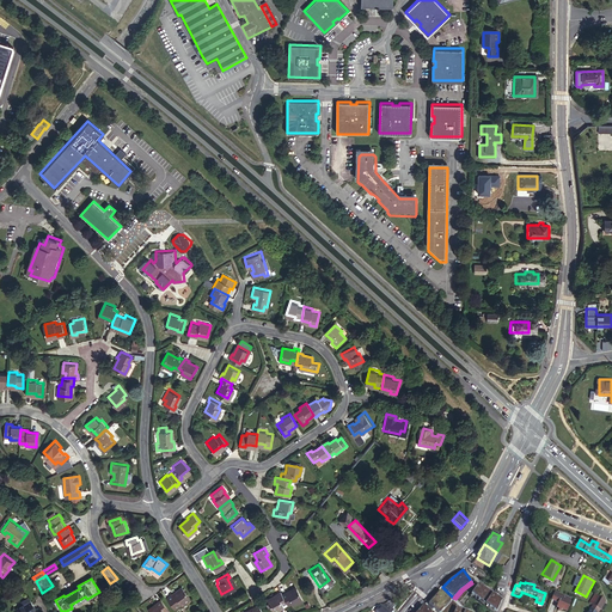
[(472,594),(497,611),(501,601),(478,586),(472,594)]
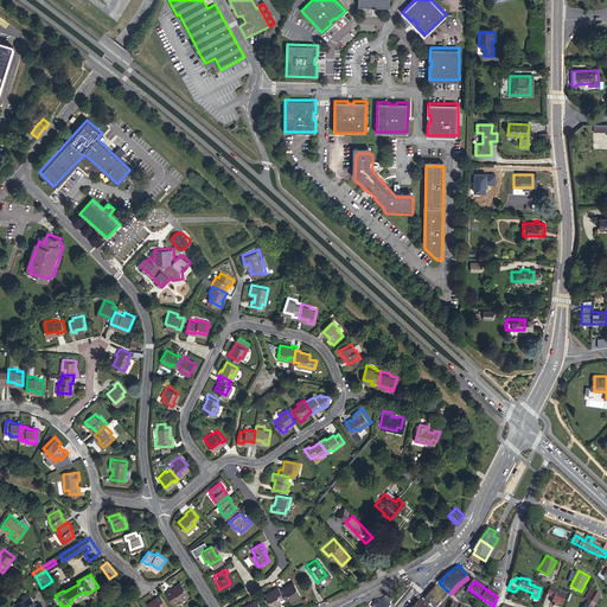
[(283,596),(285,599),(289,596),(289,598),(299,593),(293,582),(283,587),(283,585),(279,587),(283,596)]
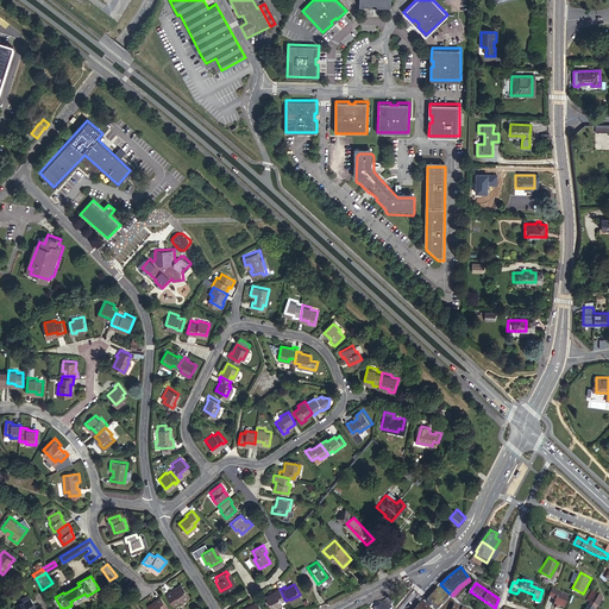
[(174,589),(167,594),(174,604),(180,600),(181,602),(190,595),(183,585),(175,591),(174,589)]
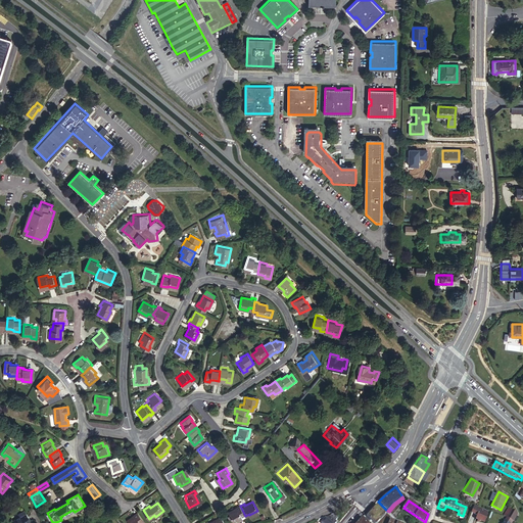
[(240,506),(239,505),(235,507),(236,509),(229,513),(234,522),(242,518),(240,516),(244,514),(240,506)]
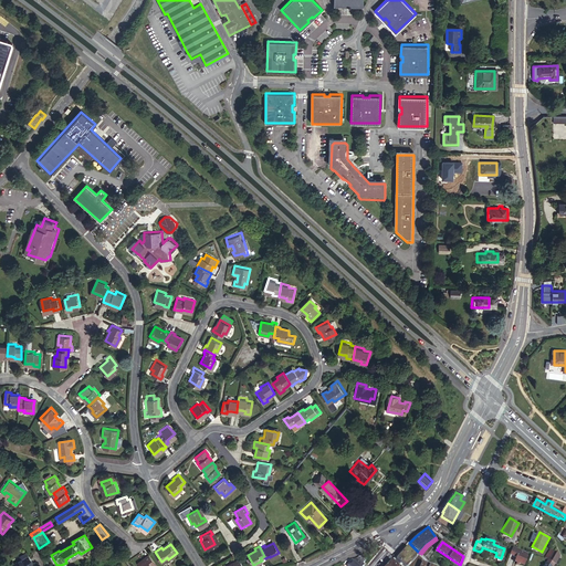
[(407,565),(417,555),(407,546),(395,558),(402,565),(407,565)]
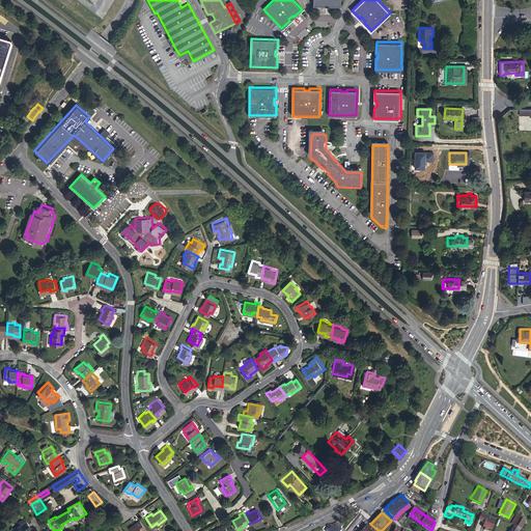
[(492,522),(494,518),(481,513),(479,521),(484,523),(486,520),(492,522)]
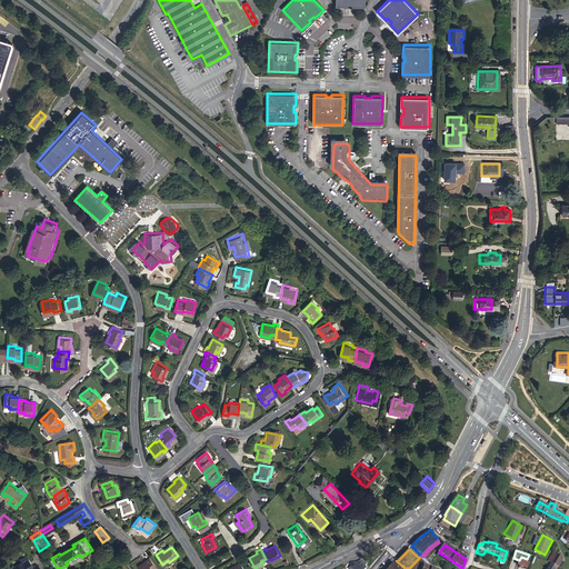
[(562,559),(552,553),(548,561),(551,563),(558,567),(562,559)]
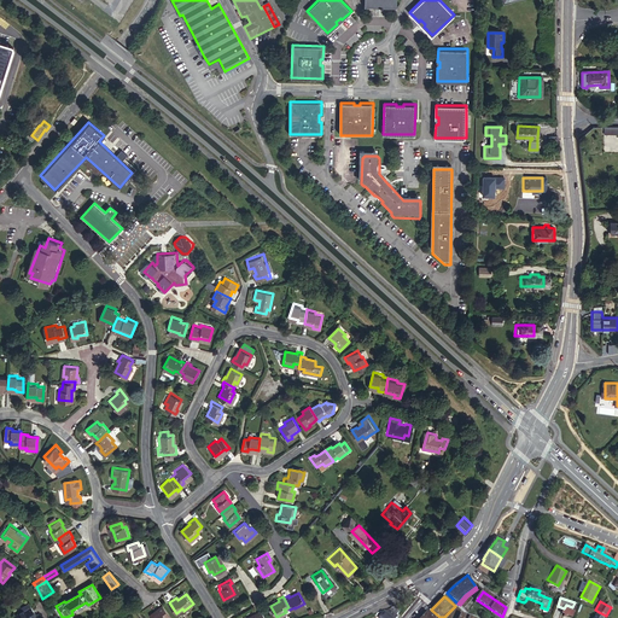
[(164,605),(159,607),(161,608),(152,616),(153,617),(168,617),(172,614),(164,605)]
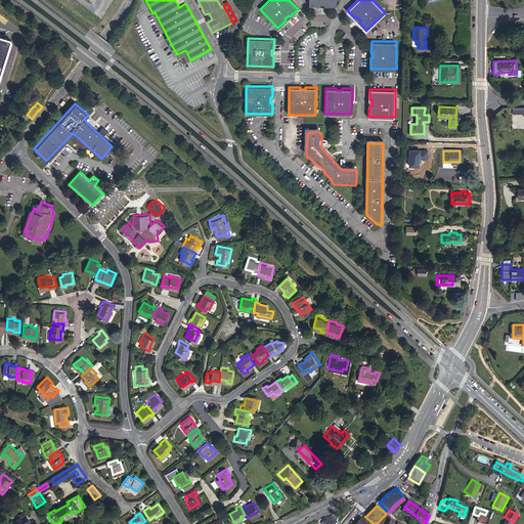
[(488,516),(485,515),(480,513),(478,516),(477,520),(485,523),(488,516)]
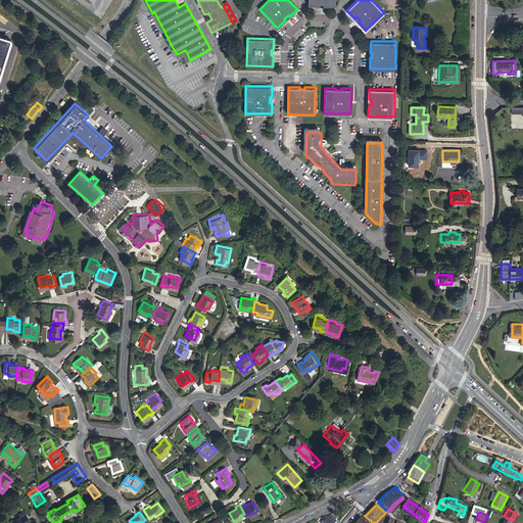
[(27,522),(31,521),(26,513),(19,517),(12,521),(13,522),(27,522)]
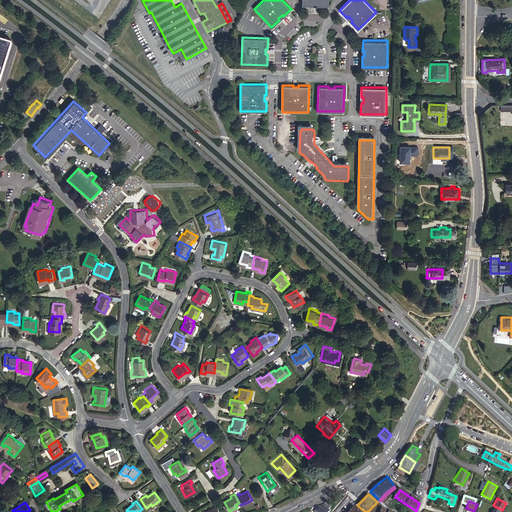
[(377,502),(368,511),(370,511),(378,503),(377,502)]
